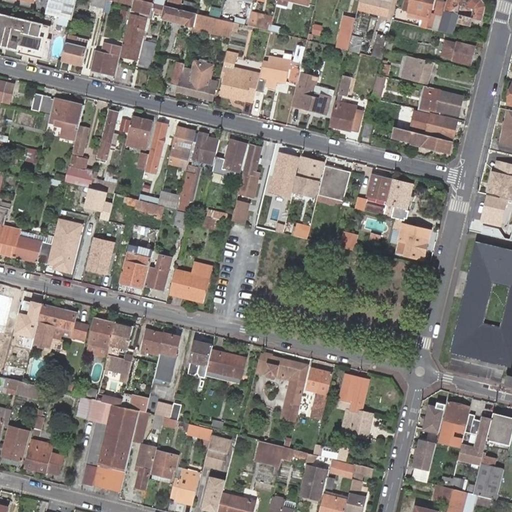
[(51,0),(48,15),(73,21),(78,0),(51,0)]
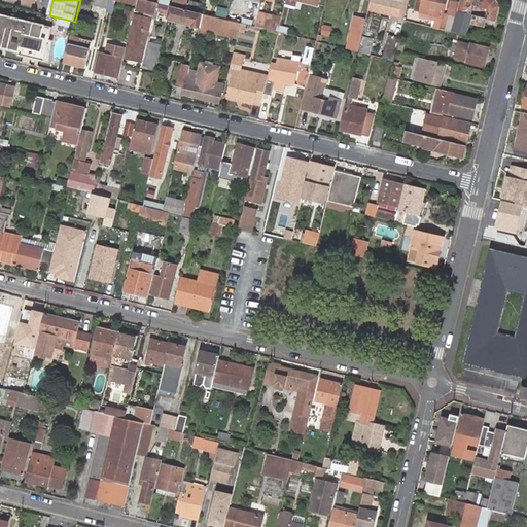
[(96,0),(95,5),(110,9),(111,0),(96,0)]
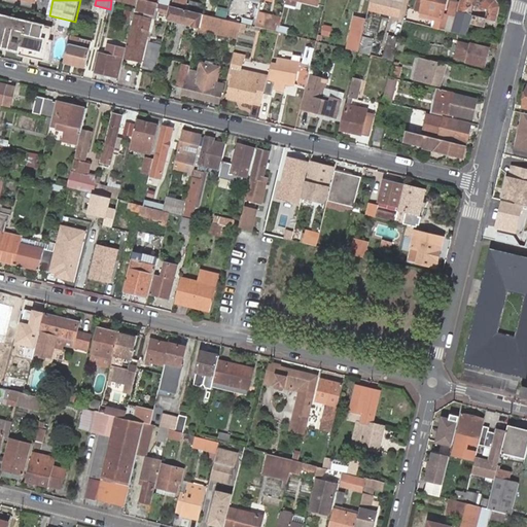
[(111,0),(110,8),(109,12),(112,12),(115,0),(136,5),(137,0),(111,0)]
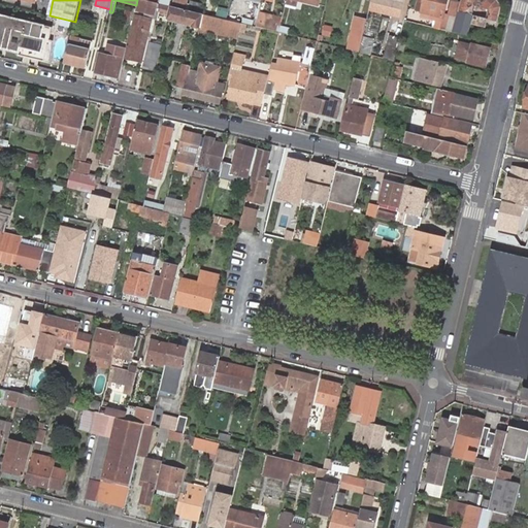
[(150,1),(145,0),(137,0),(136,5),(135,10),(154,15),(155,10),(159,11),(158,14),(168,18),(171,8),(157,4),(150,2),(150,1)]
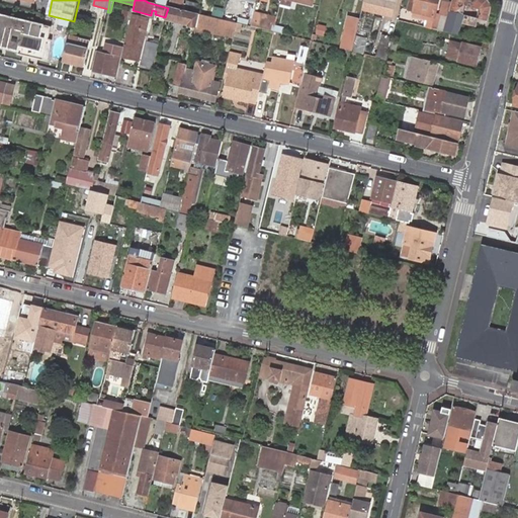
[(184,0),(183,0),(171,0),(170,6),(182,9),(184,0)]
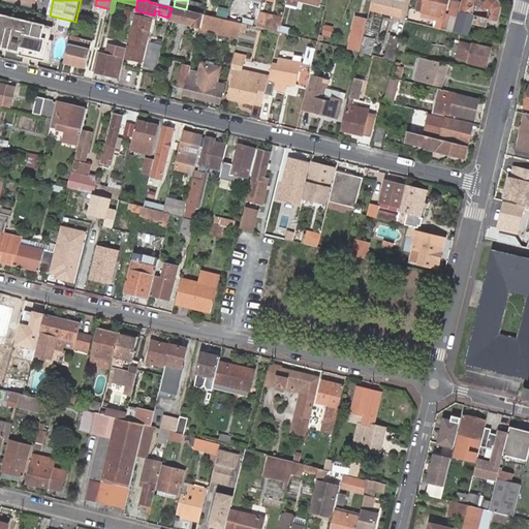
[(371,0),(371,3),(400,10),(402,1),(402,0),(371,0)]
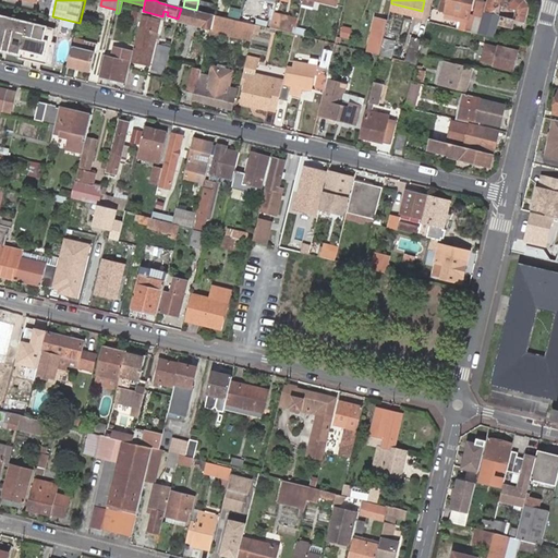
[(447,3),(445,14),(466,20),(468,13),(470,0),(439,0),(439,1),(447,3)]
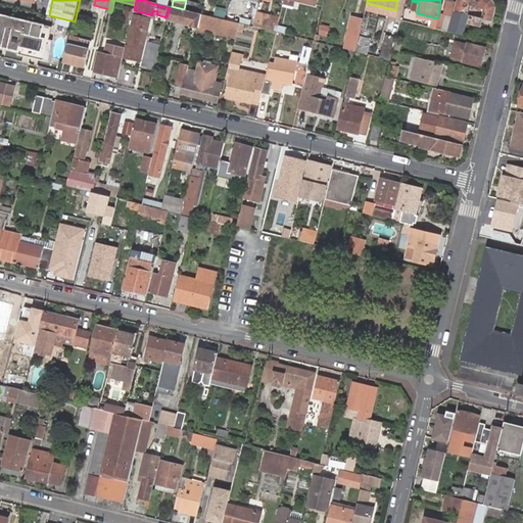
[(491,0),(489,0),(457,0),(457,2),(454,16),(449,31),(464,35),(467,22),(469,15),(482,18),(491,20),(495,6),(491,0)]
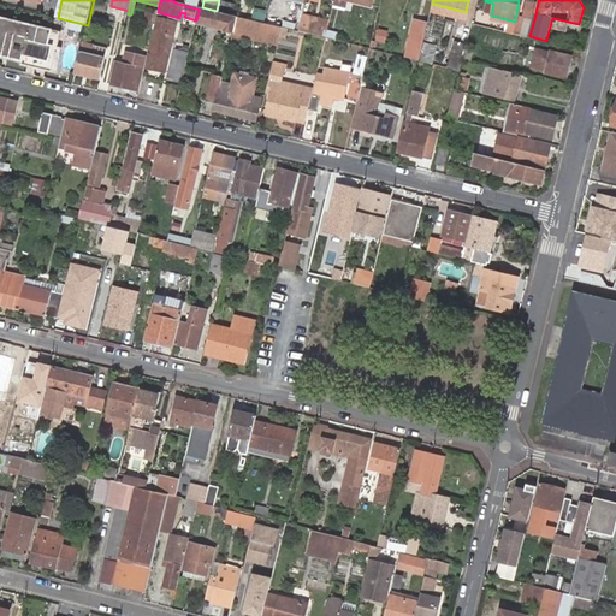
[(223,1),(220,12),(234,15),(235,10),(236,4),(223,1)]
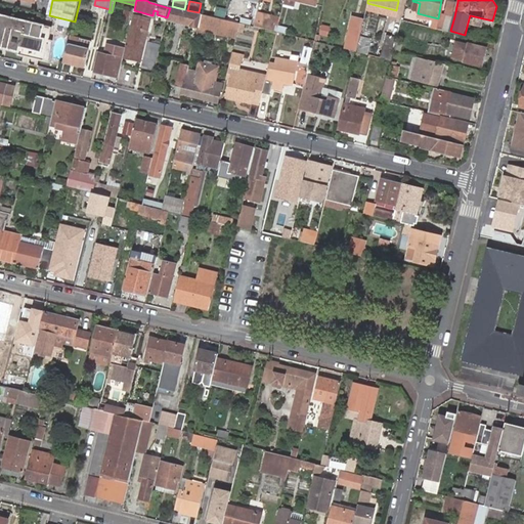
[(454,15),(457,3),(448,1),(445,13),(454,15)]
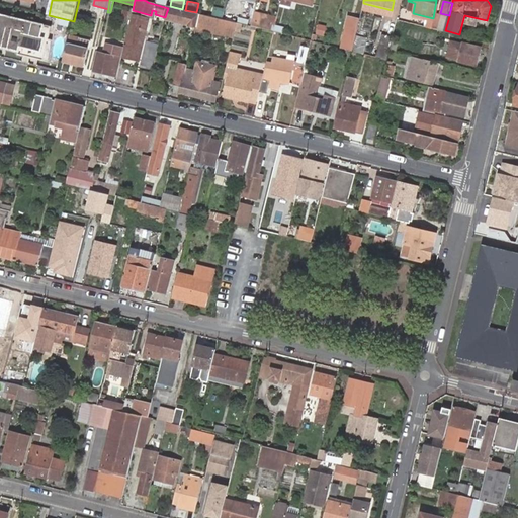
[(392,10),(363,3),(361,11),(390,17),(392,10)]
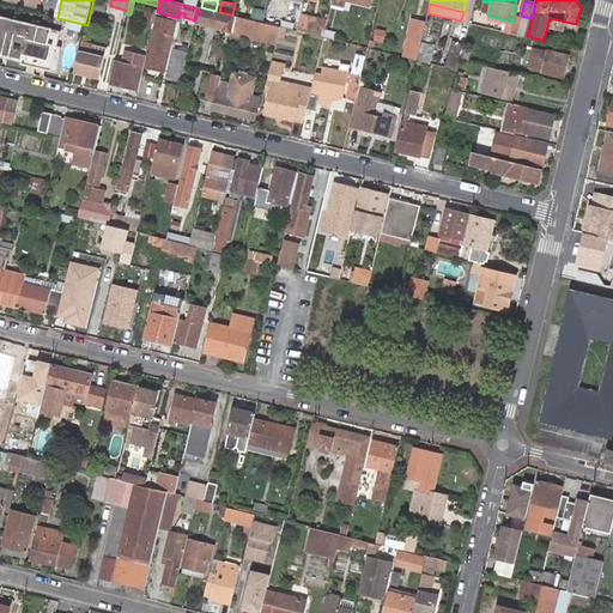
[(199,10),(195,20),(194,25),(208,29),(208,30),(213,31),(213,30),(232,35),(236,16),(232,14),(219,12),(216,11),(201,7),(199,7),(199,10)]
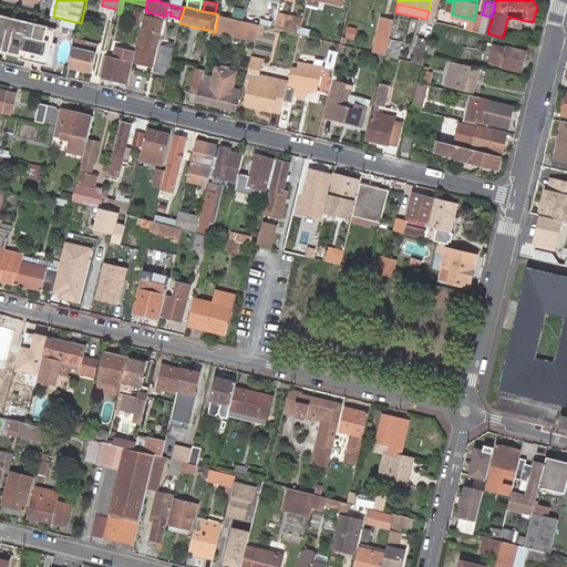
[(135,10),(132,24),(137,26),(141,12),(135,10)]
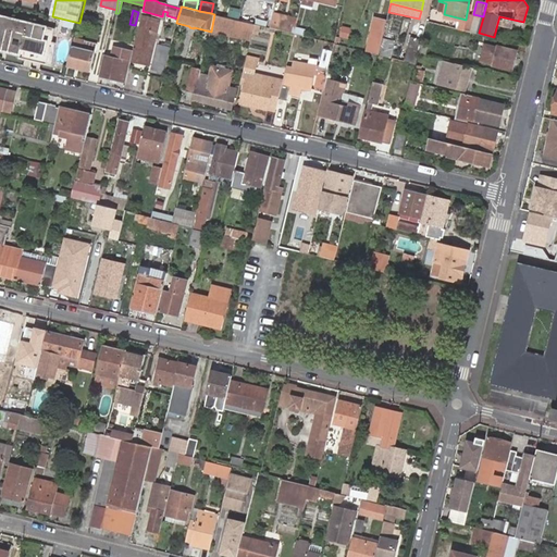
[(280,22),(282,14),(274,13),(272,21),(274,21),(280,22)]
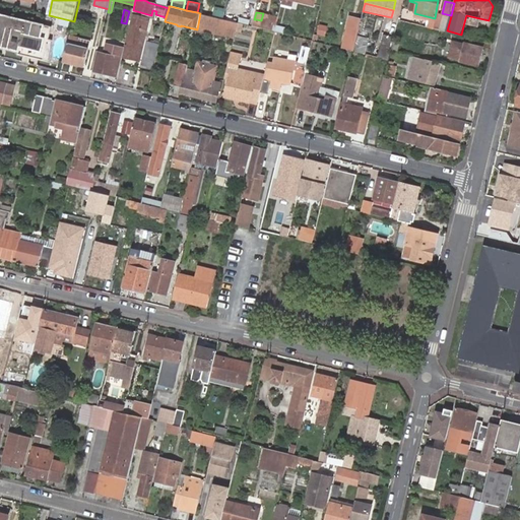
[(438,30),(442,13),(436,12),(435,18),(414,13),(411,24),(438,30)]
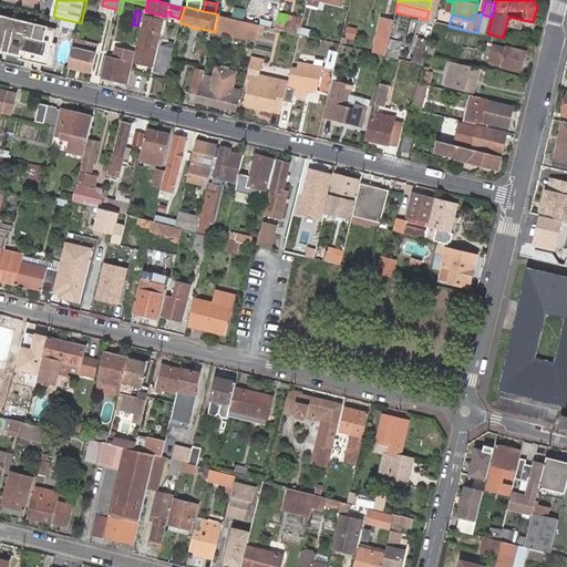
[(218,14),(215,32),(256,42),(260,24),(243,21),(218,14)]
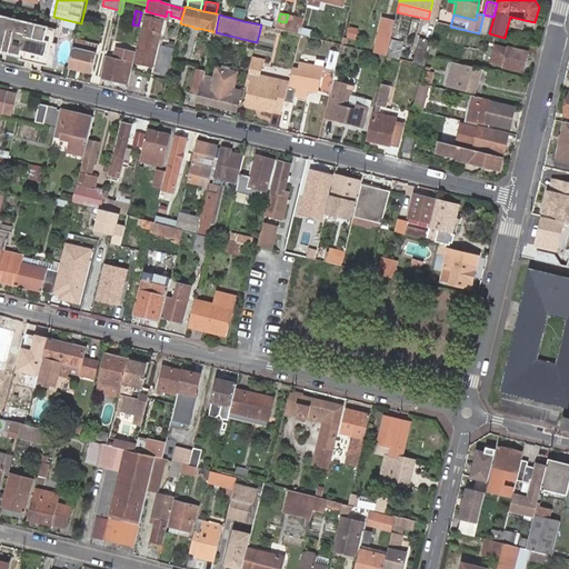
[(279,29),(297,33),(300,18),(288,15),(286,22),(280,21),(279,29)]
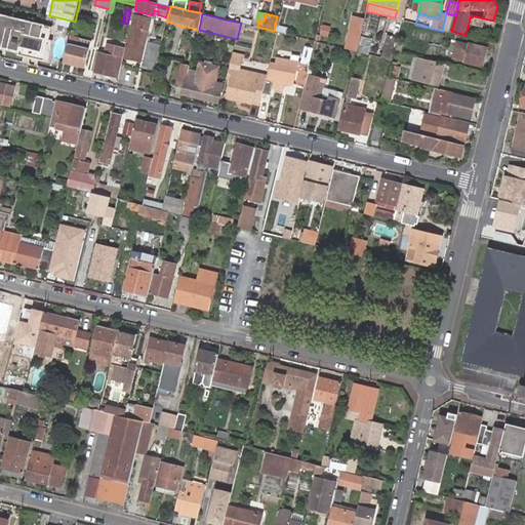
[(451,31),(455,15),(446,13),(442,31),(451,33),(451,31)]
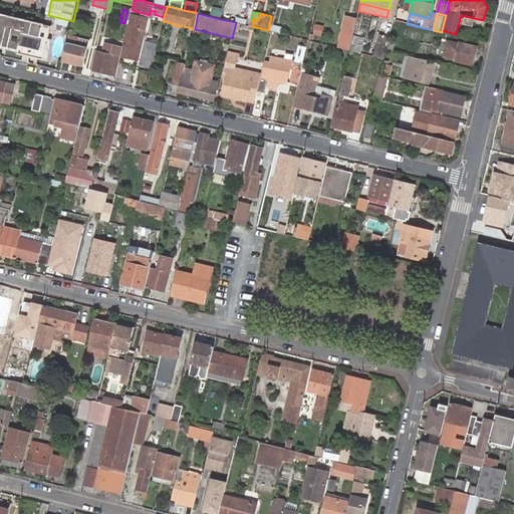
[(0,15),(0,26),(8,29),(11,18),(0,15)]
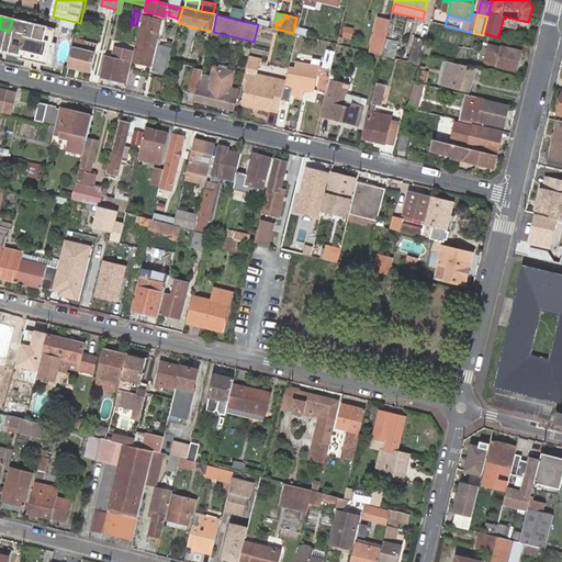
[(516,27),(518,20),(504,17),(502,24),(516,27)]
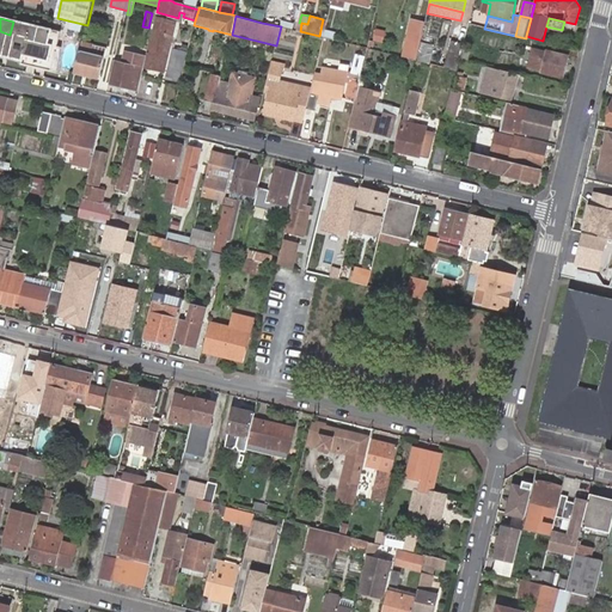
[(164,74),(176,25),(158,20),(152,46),(151,46),(146,61),(148,62),(146,69),(164,74)]
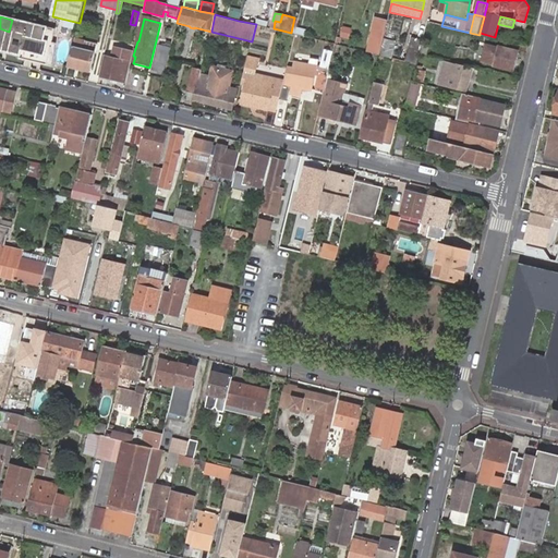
[(378,55),(387,22),(386,22),(375,19),(366,51),(378,55)]
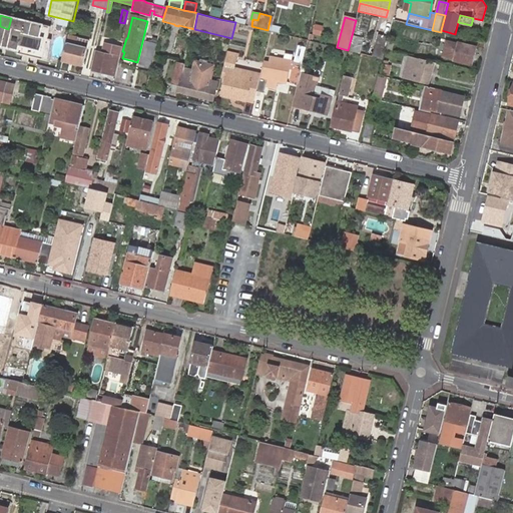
[(8,29),(0,26),(0,47),(18,52),(19,49),(41,54),(44,39),(41,39),(44,26),(11,18),(8,29)]
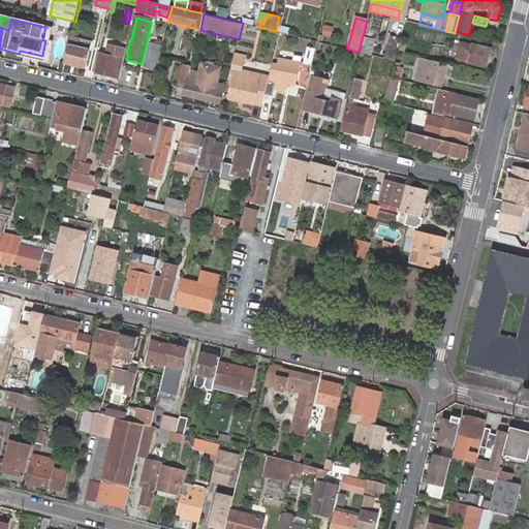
[(280,32),(287,34),(289,27),(281,26),(280,32)]
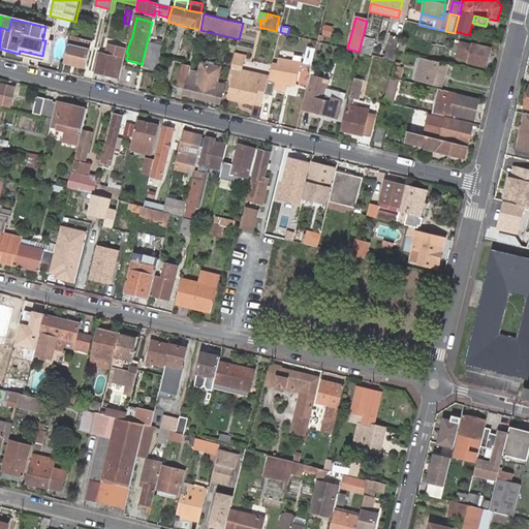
[(19,54),(19,57),(44,63),(53,28),(45,27),(42,40),(45,40),(42,56),(20,51),(19,54)]
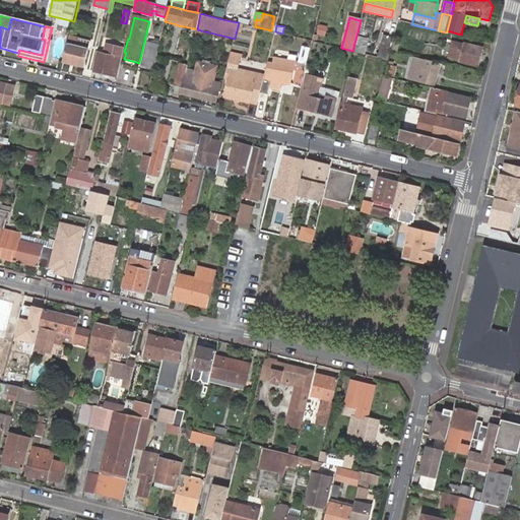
[(377,56),(385,58),(390,37),(382,35),(377,56)]
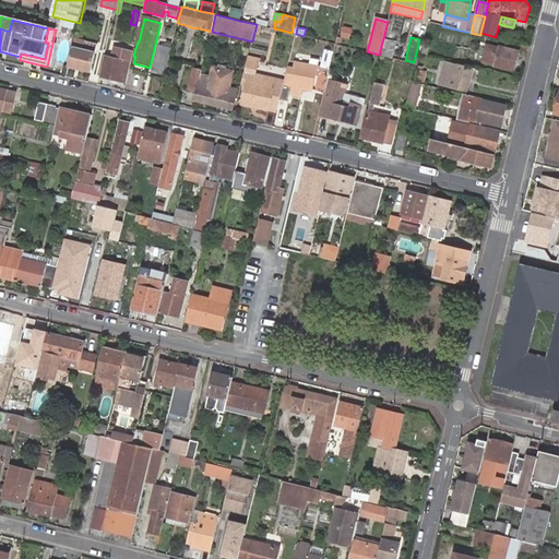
[(75,39),(69,68),(92,74),(97,52),(83,49),(85,42),(75,39)]
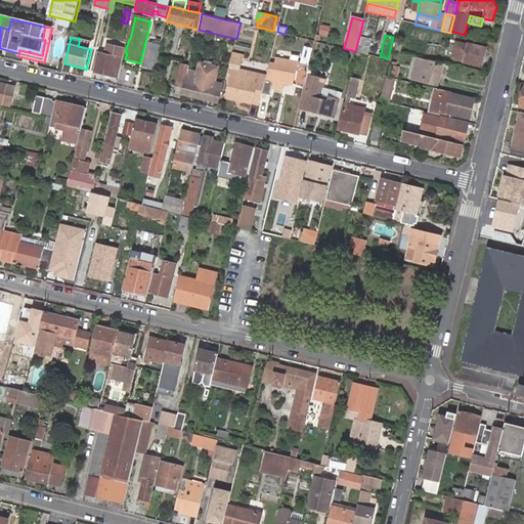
[(92,42),(80,39),(78,46),(91,49),(92,42)]
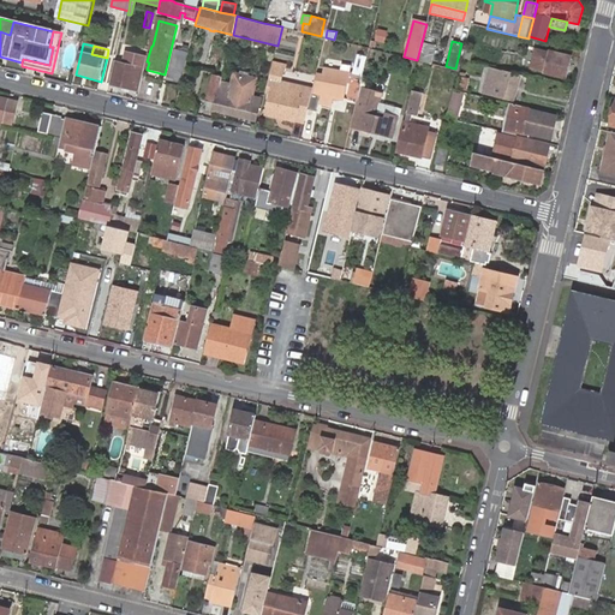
[(473,48),(464,46),(460,59),(470,61),(473,48)]
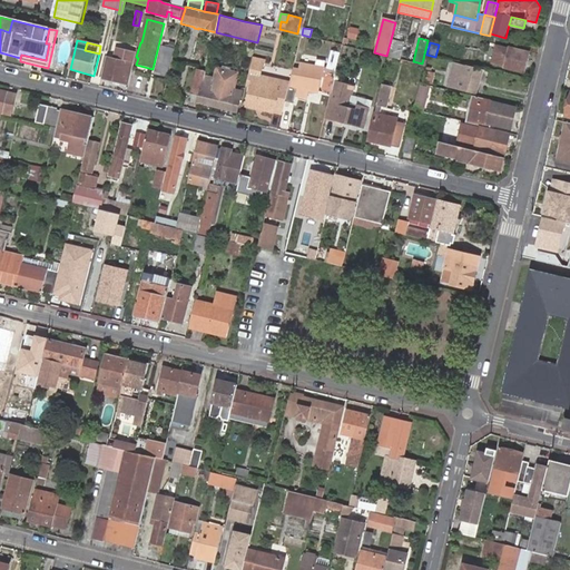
[(135,59),(137,50),(115,45),(111,60),(117,61),(119,55),(135,59)]
